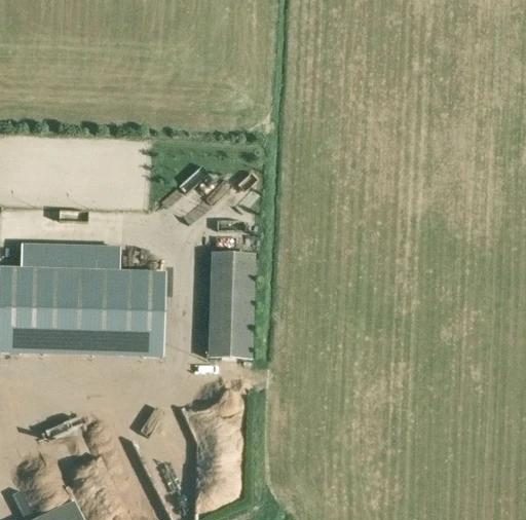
[(112,224),(112,234),(136,233),(135,223),(112,224)]
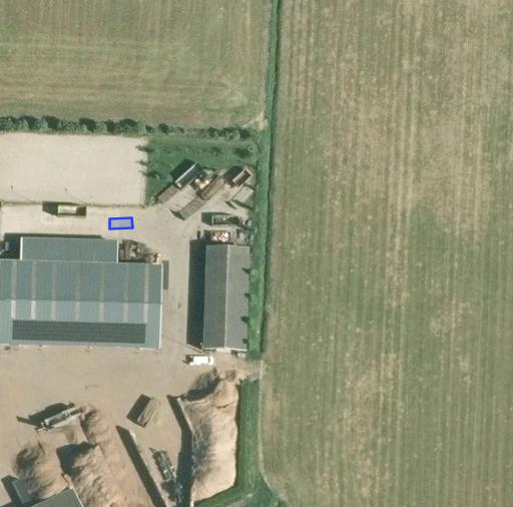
[(246,349),(248,245),(206,243),(204,347),(246,349)]
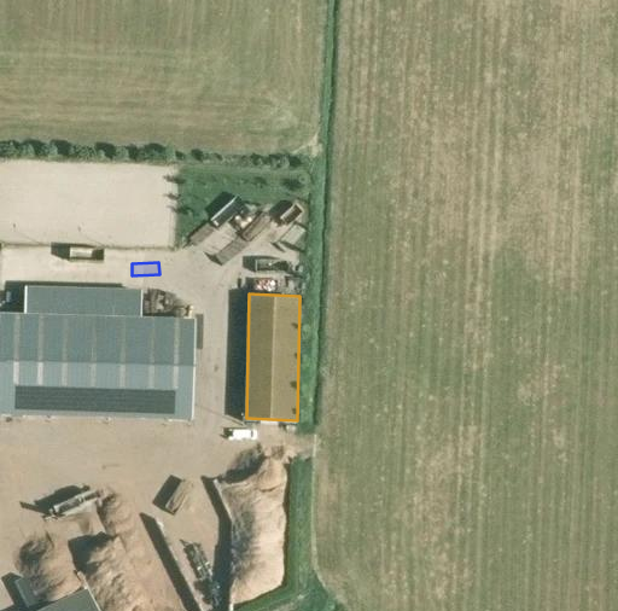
[(0,412),(191,419),(194,318),(0,310),(0,412)]
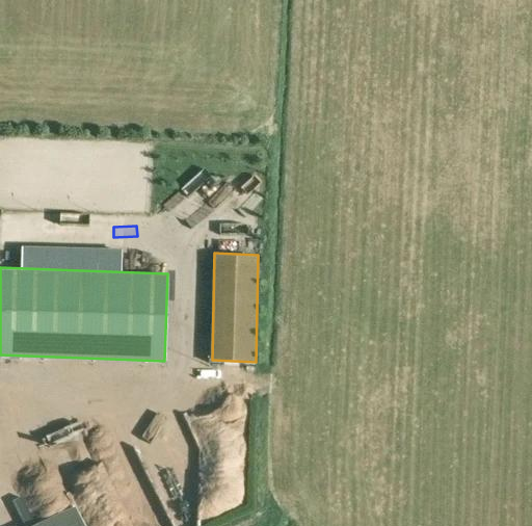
[(84,525),(75,505),(29,525),(84,525)]
